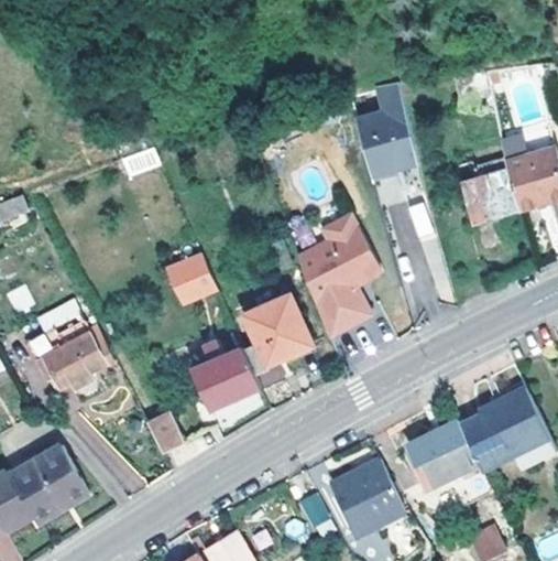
[(415,149),(396,75),(375,77),(382,104),(353,111),(369,168),(393,161),(392,155),(415,149)]
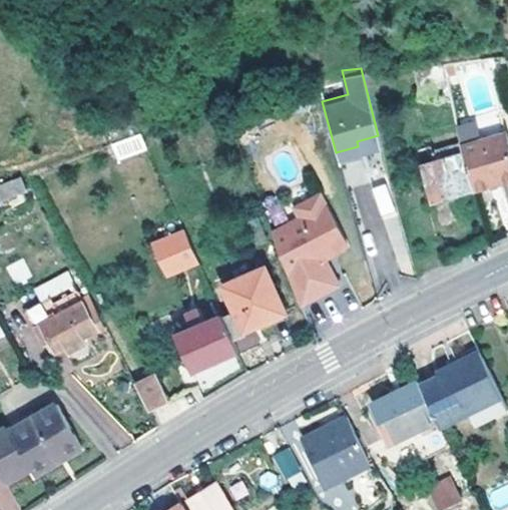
[(460,141),(461,145),(506,133),(500,113),(456,126),(460,141)]
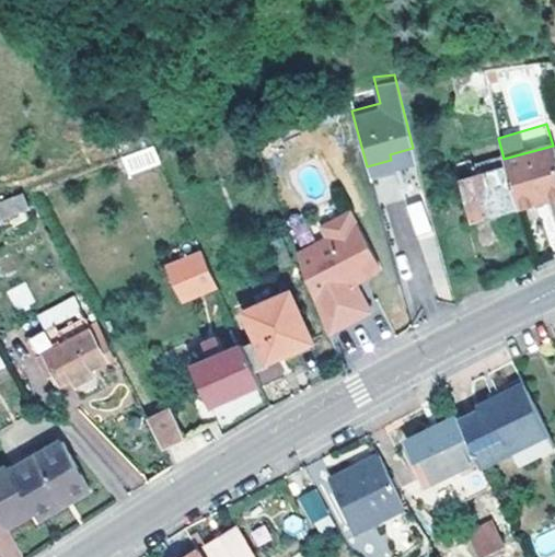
[(122,173),(154,163),(148,143),(115,153),(122,173)]
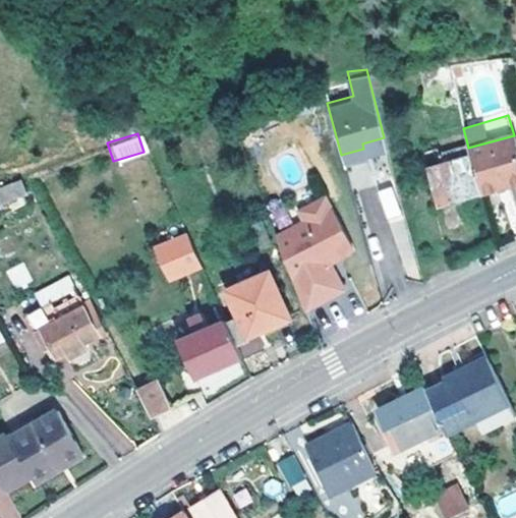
[(468,148),(481,191),(515,181),(515,142),(514,135),(468,148)]
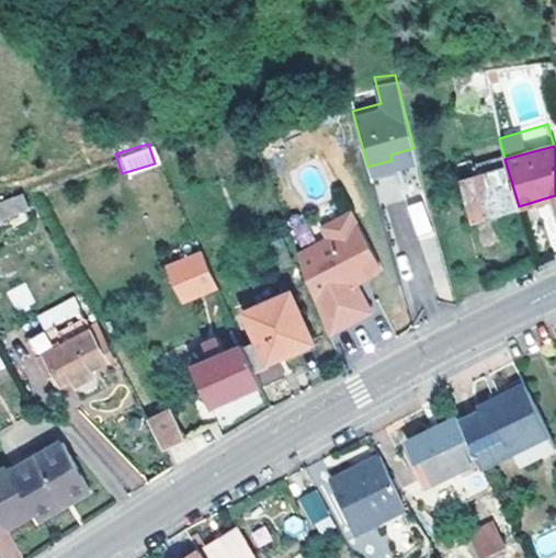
[(392,160),(415,155),(413,148),(390,155),(392,160)]
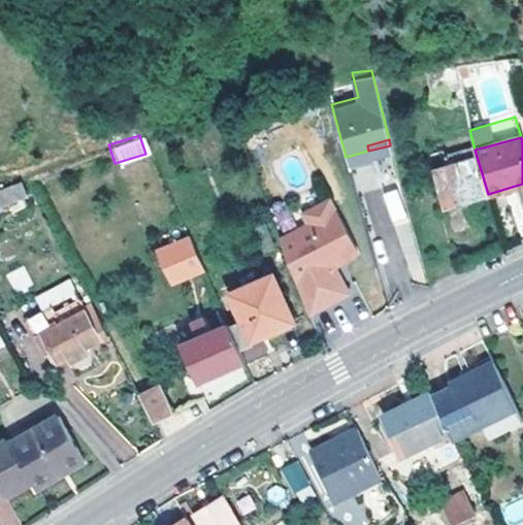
[(444,207),(488,194),(475,150),(474,145),(445,154),(448,165),(431,170),(444,207)]
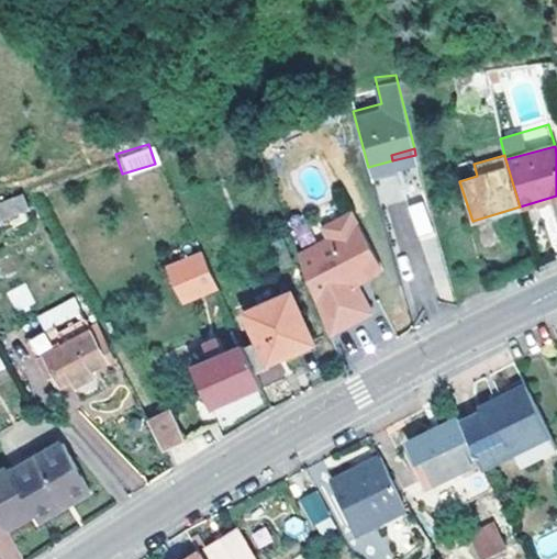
[(25,208),(20,190),(0,198),(0,209),(3,215),(25,208)]
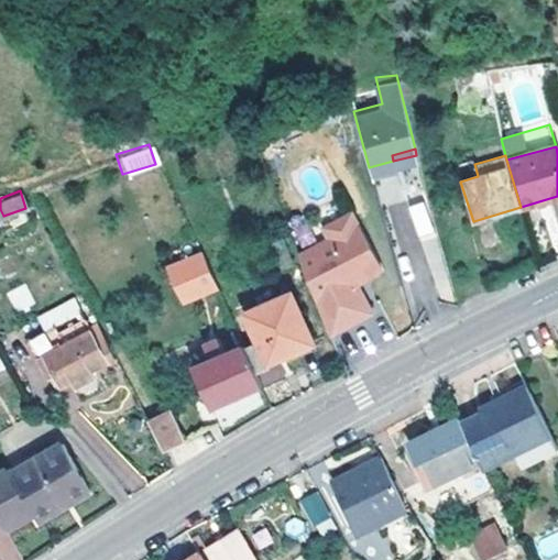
[(327,238),(297,253),(318,308),(329,331),(371,310),(356,280),(381,267),(349,211),(321,226),(327,238)]
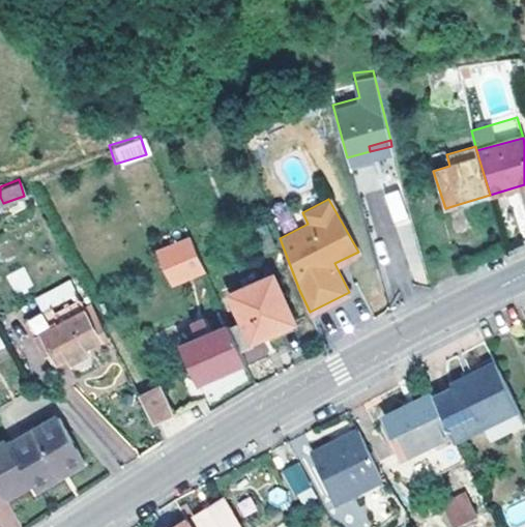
[(172,285),(204,270),(191,239),(158,254),(172,285)]
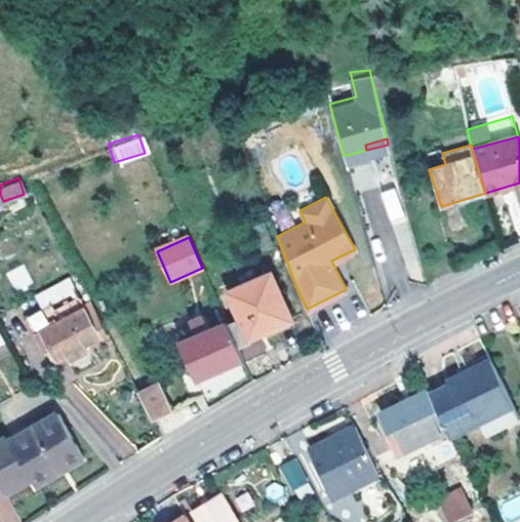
[(20,262),(1,269),(9,288),(27,282),(20,262)]
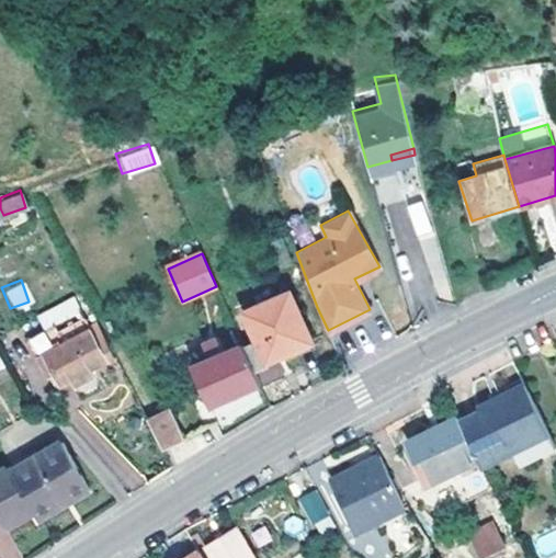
[(245,346),(256,369),(268,364),(268,361),(311,340),(288,289),(244,310),(256,340),(245,346)]
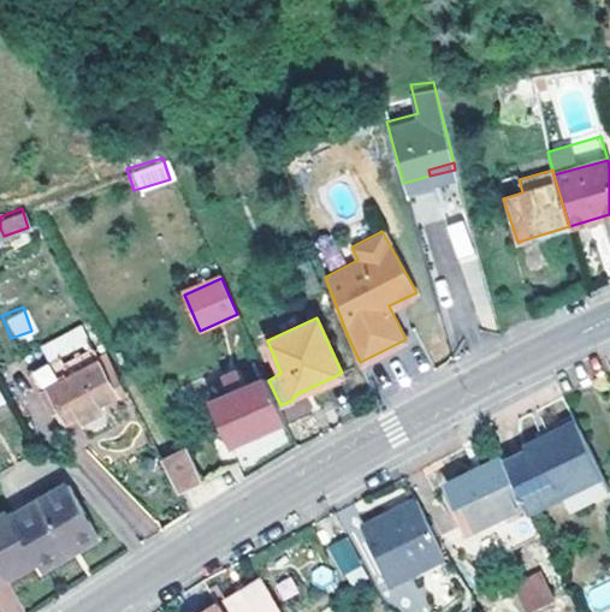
[(51,360),(88,339),(81,324),(42,345),(51,360)]
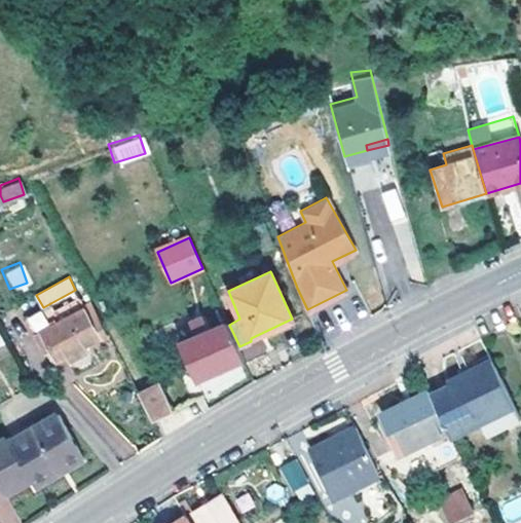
[(107,334),(90,302),(84,305),(75,290),(43,307),(28,316),(44,351),(52,347),(59,359),(66,356),(69,361),(88,351),(85,345),(107,334)]
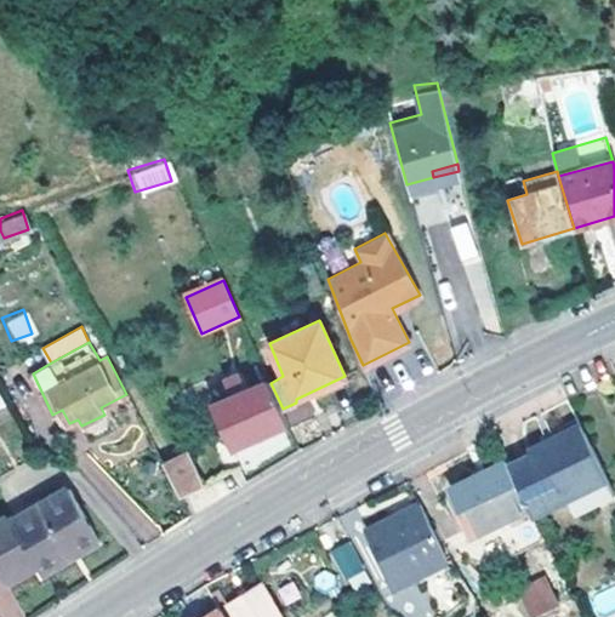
[(233,449),(289,423),(283,409),(271,383),(268,378),(249,388),(240,372),(225,380),(232,395),(214,405),(233,449)]
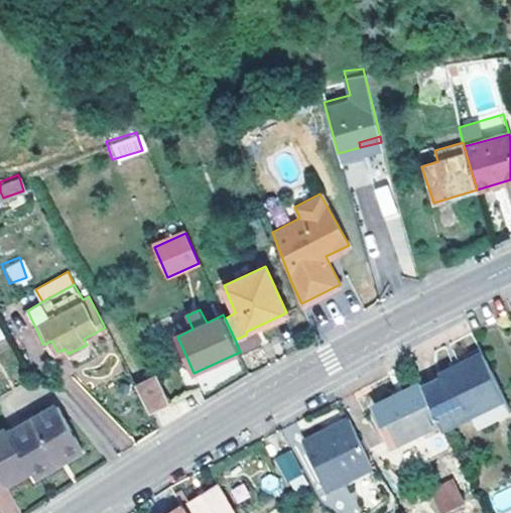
[(481,353),(453,368),(477,416),(505,401),(484,356),(481,353)]
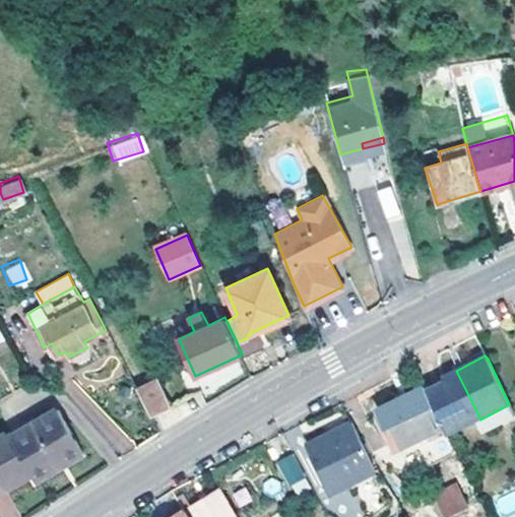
[(443,423),(449,435),(477,421),(480,419),(456,371),(444,377),(444,379),(426,388),(443,423)]
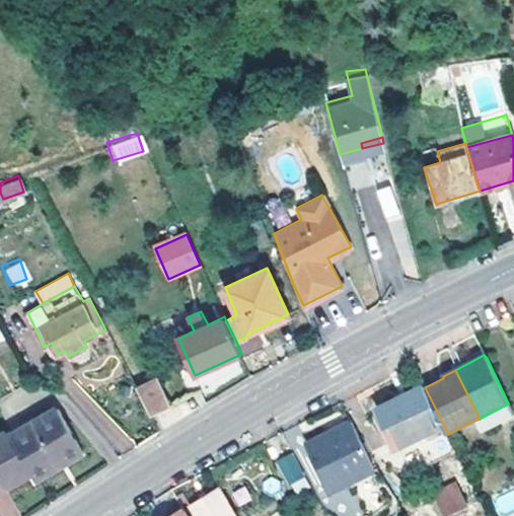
[(159,375),(136,386),(148,413),(169,402),(159,375)]
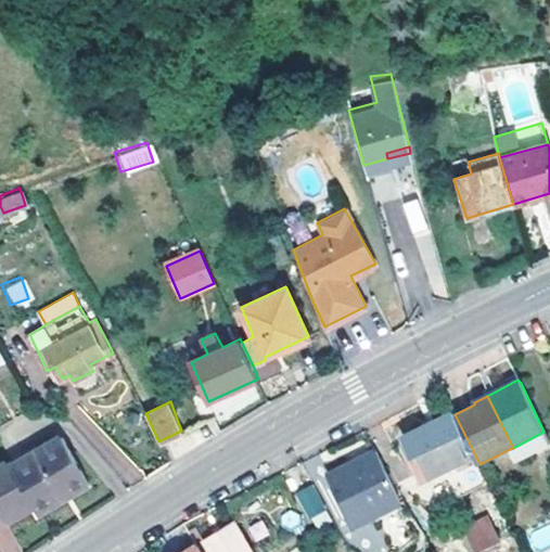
[(445,465),(473,451),(455,414),(452,411),(403,436),(413,460),(422,476),(445,465)]
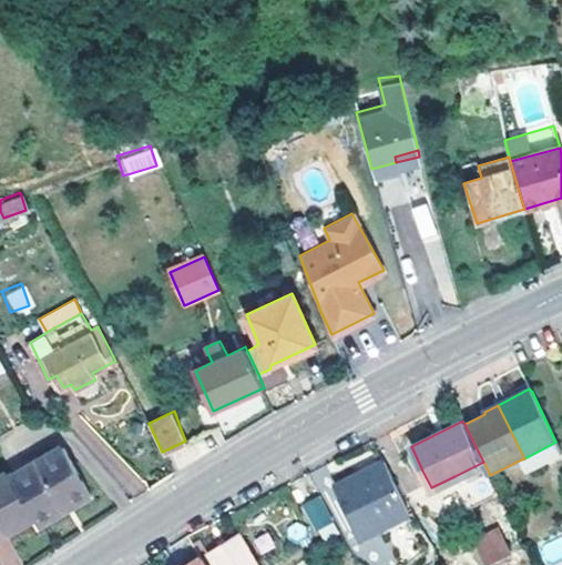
[(561,453),(555,442),(524,458),(532,472),(561,456),(561,453)]
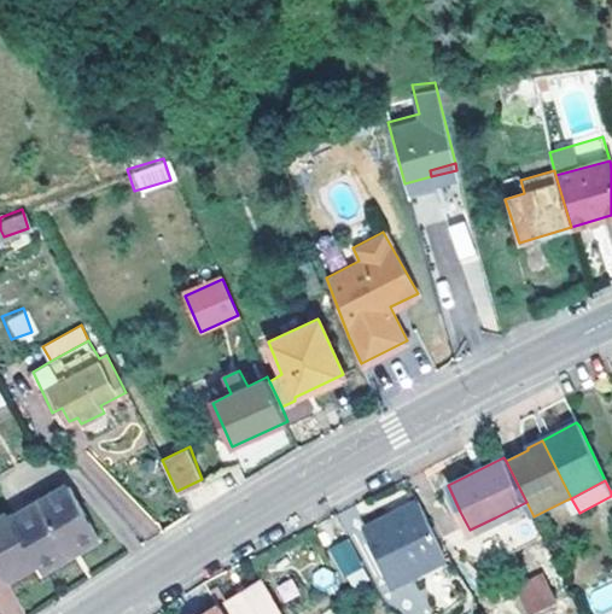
[(68,484),(10,518),(40,571),(98,537),(68,484)]
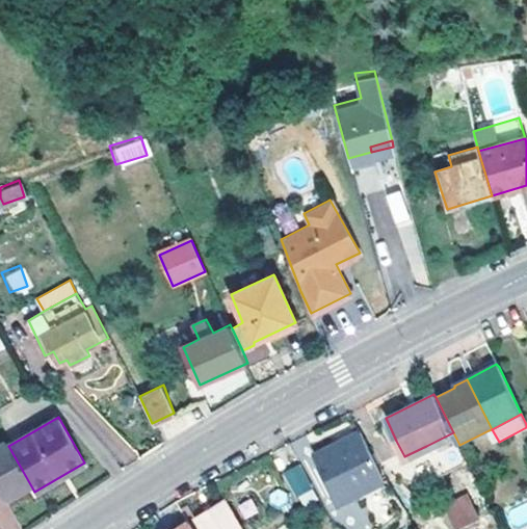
[(499,442),(492,429),(489,430),(495,443),(499,442)]
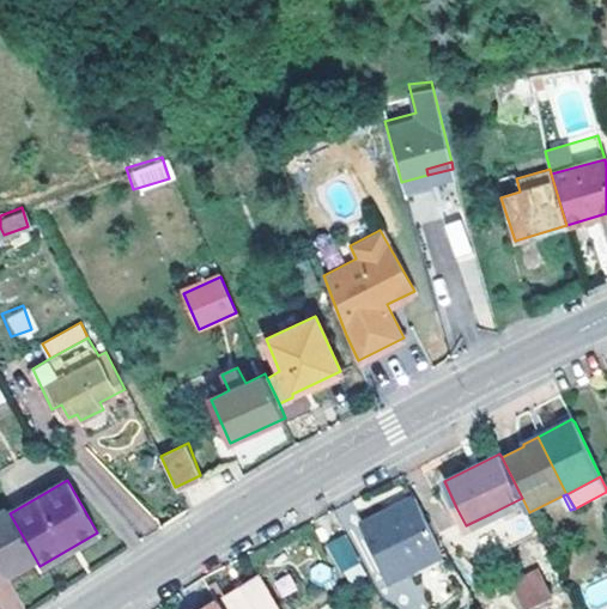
[(441,552),(413,495),(362,519),(388,576),(441,552)]
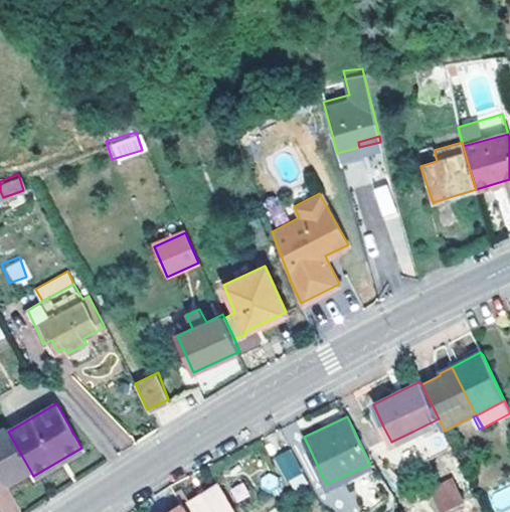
[(142,427),(129,436),(133,441),(146,433),(142,427)]
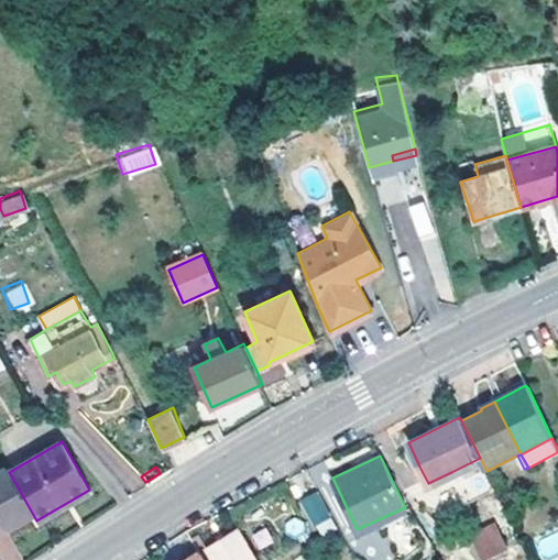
[(317,492),(301,501),(314,527),(330,518),(317,492)]
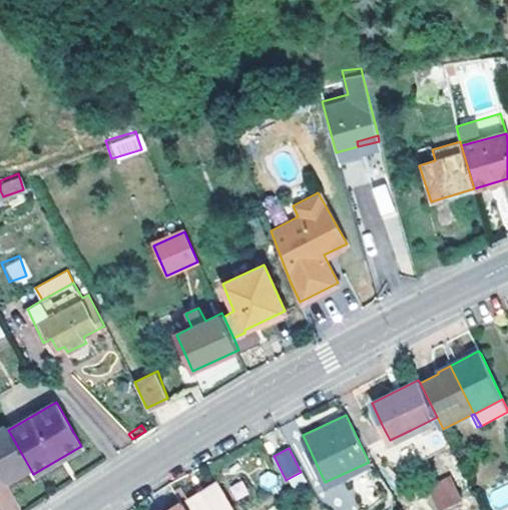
[(384,497),(370,473),(349,484),(362,509),(384,497)]
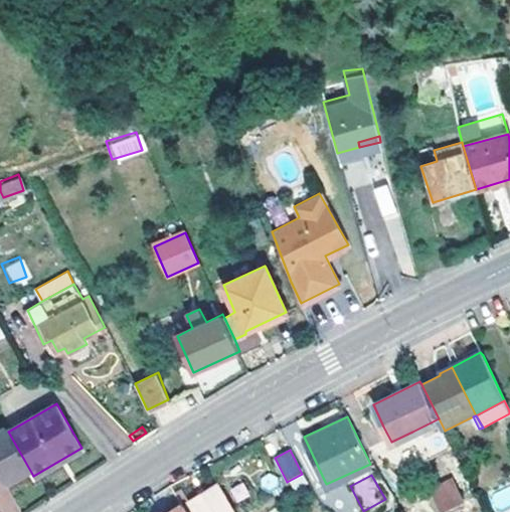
[(432,490),(443,511),(464,502),(454,480),(432,490)]
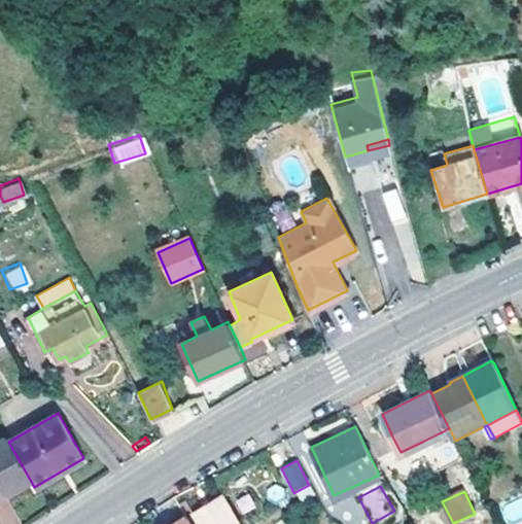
[(190,512),(198,523),(239,523),(220,493),(190,512)]
